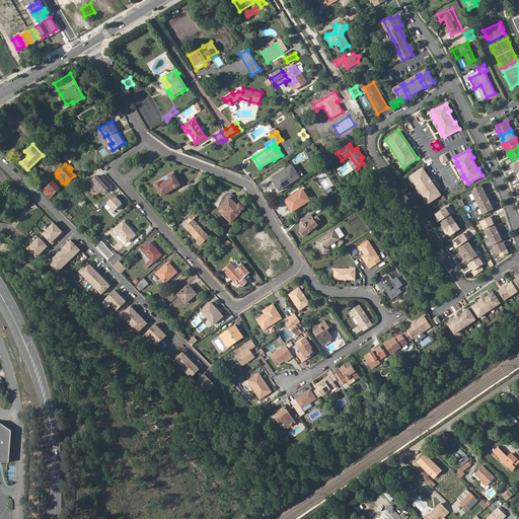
[(300,177),(292,166),(282,172),(284,174),(292,169),(297,179),(300,177)]
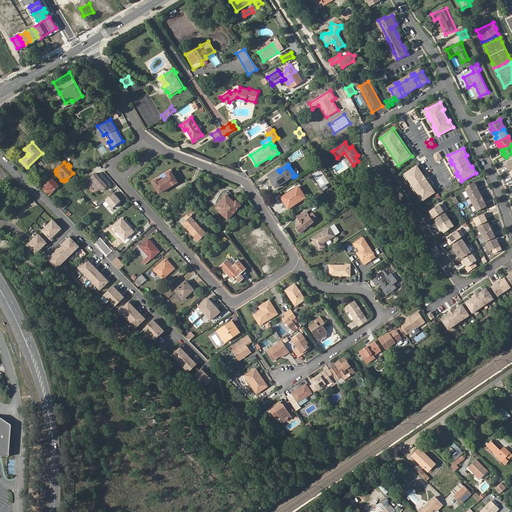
[(418,165),(404,174),(423,201),(437,192),(418,165)]
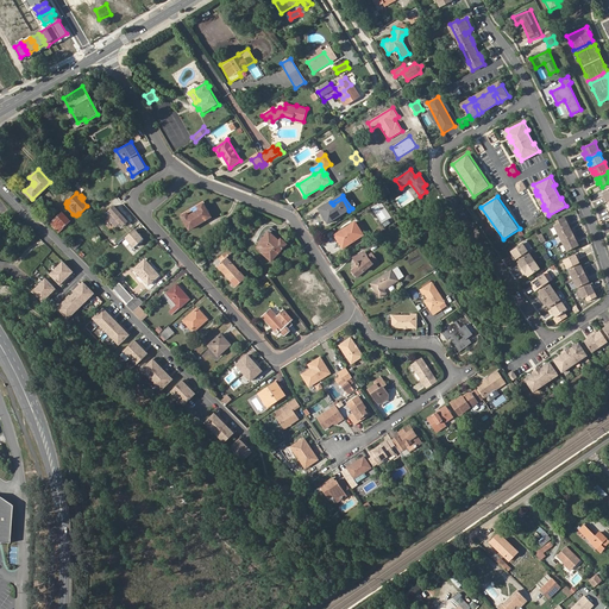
[(333,205),(331,202),(319,209),(328,224),(349,211),(343,199),(333,205)]
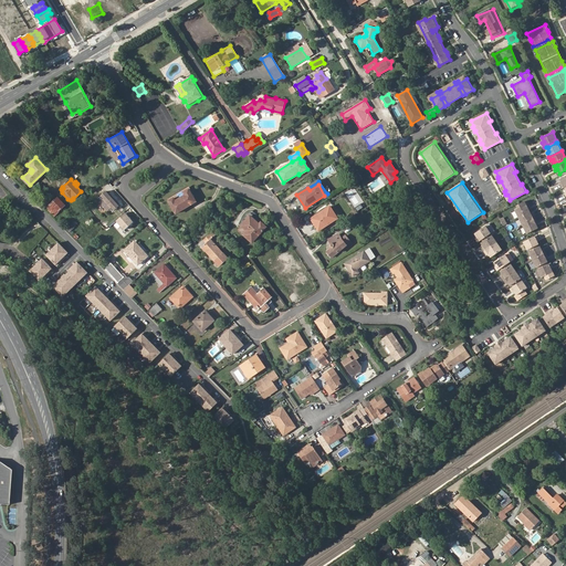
[(354,187),(345,192),(353,206),(362,200),(354,187)]
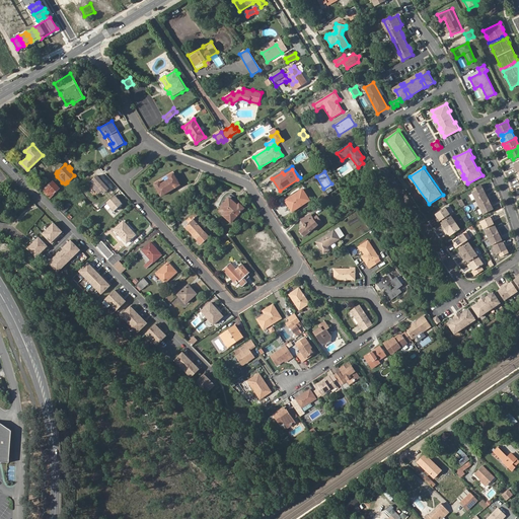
[(161,197),(179,186),(173,174),(154,184),(161,197)]
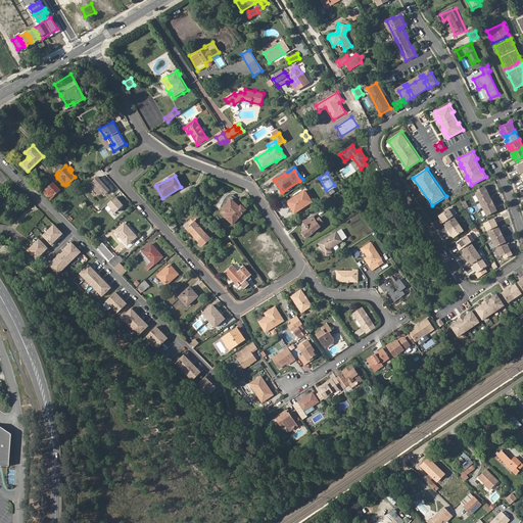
[(109,191),(97,177),(93,181),(95,184),(91,187),(99,196),(102,193),(104,195),(109,191)]
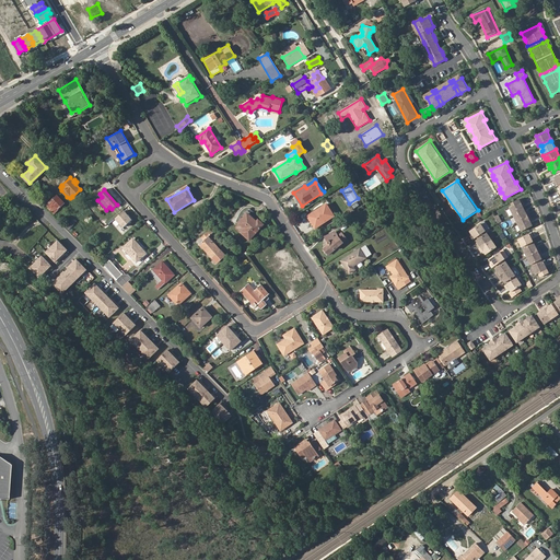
[(45,207),(51,214),(65,203),(57,196),(45,207)]
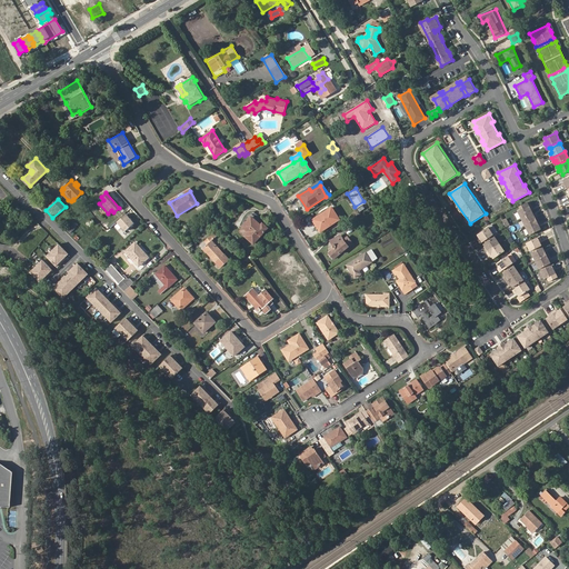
[(531,203),(518,210),(522,219),(533,213),(531,209),(533,208),(531,203)]
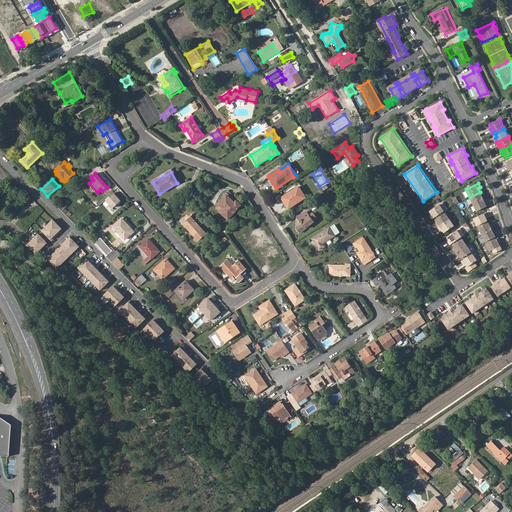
[(305,198),(298,187),(281,198),(288,209),(305,198)]
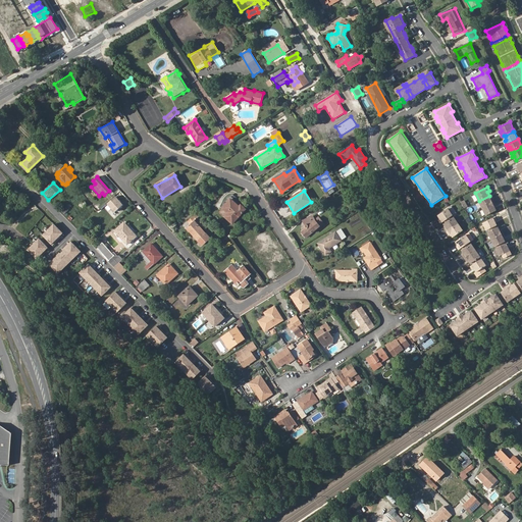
[(482,208),(494,202),(492,198),(491,199),(489,196),(479,201),(482,208)]
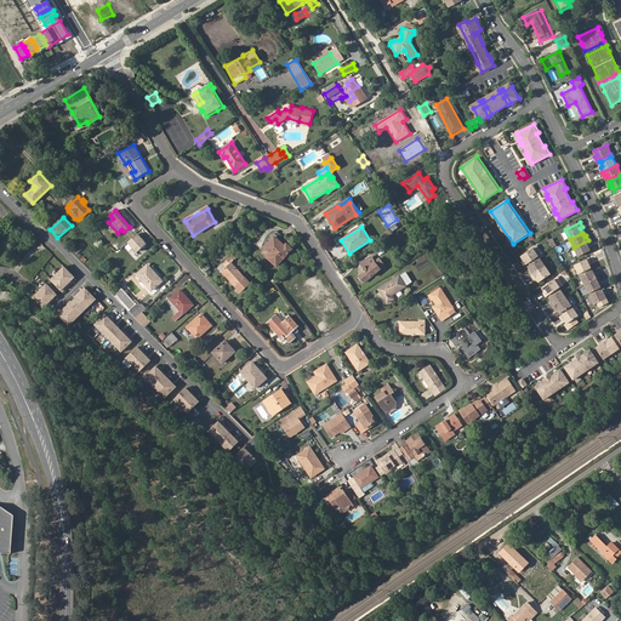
[(146,244),(137,234),(126,243),(136,254),(146,244)]
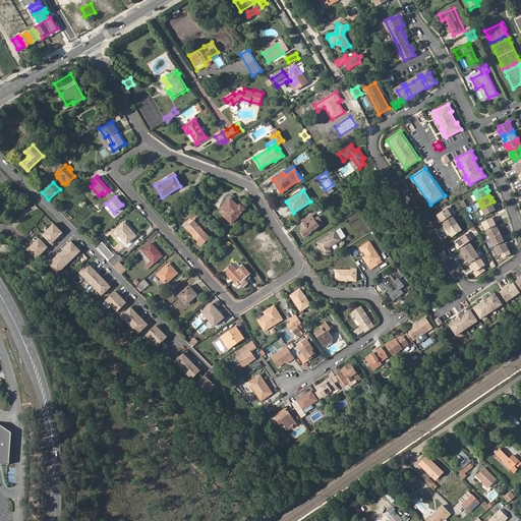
[(227,197),(223,203),(219,212),(230,199),(238,207),(240,206),(231,196),(230,196),(227,197)]
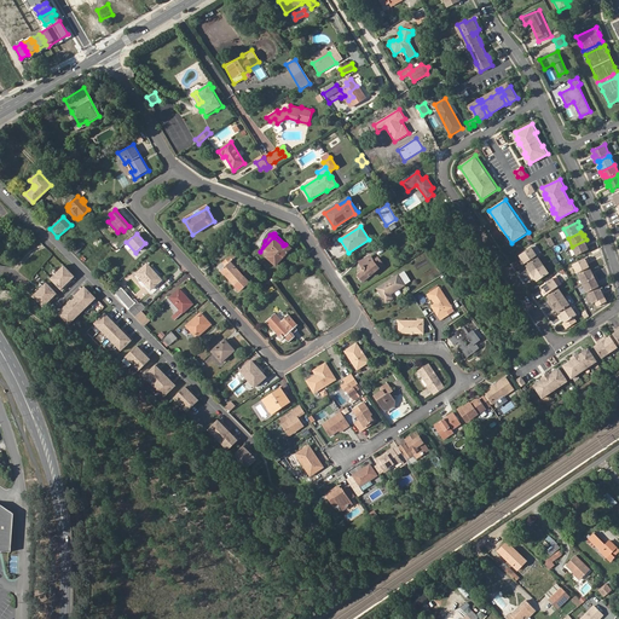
[(273,237),(260,252),(276,265),(291,249),(285,244),(283,246),(273,237)]
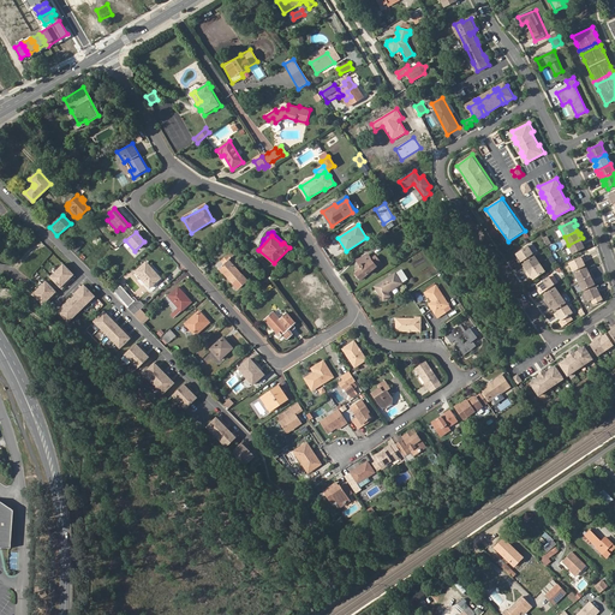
[(568,245),(573,254),(585,248),(583,243),(585,242),(583,238),(568,245)]
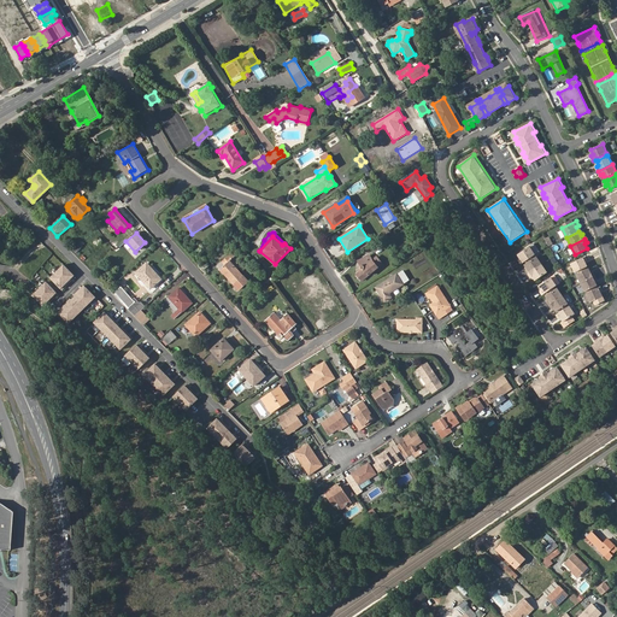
[(529,246),(516,256),(535,281),(548,271),(529,246)]
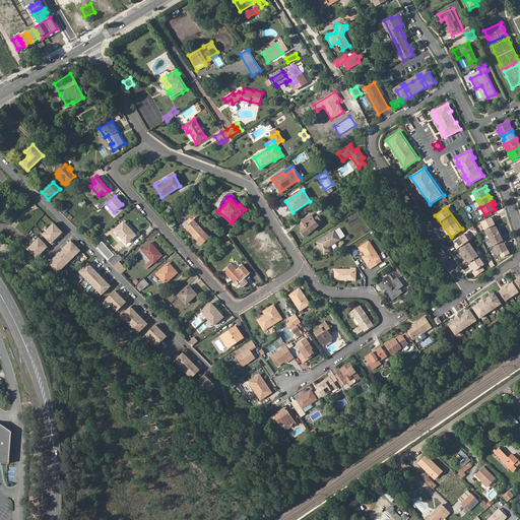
[(205,234),(193,220),(195,218),(192,215),(186,220),(189,223),(186,226),(193,234),(192,235),(197,241),(198,241),(203,236),(205,234)]
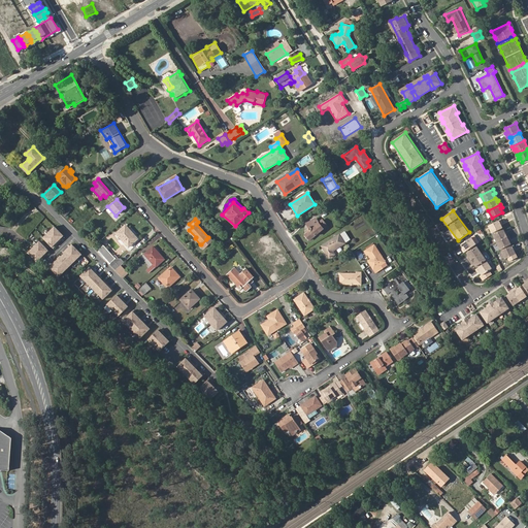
[(307,229),(307,230),(307,231),(309,232),(305,236),(309,240),(327,226),(322,221),(318,224),(316,219),(306,224),(308,228),(307,229)]
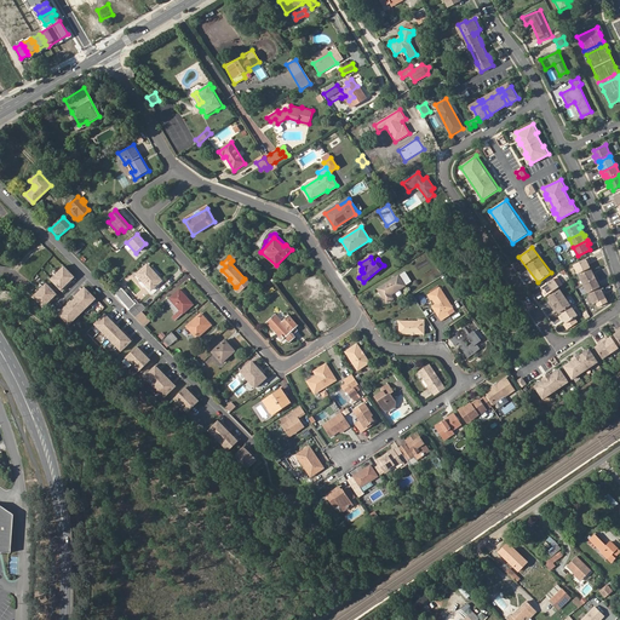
[(587,257),(574,264),(578,273),(580,273),(589,268),(590,267),(587,263),(590,262),(587,257)]
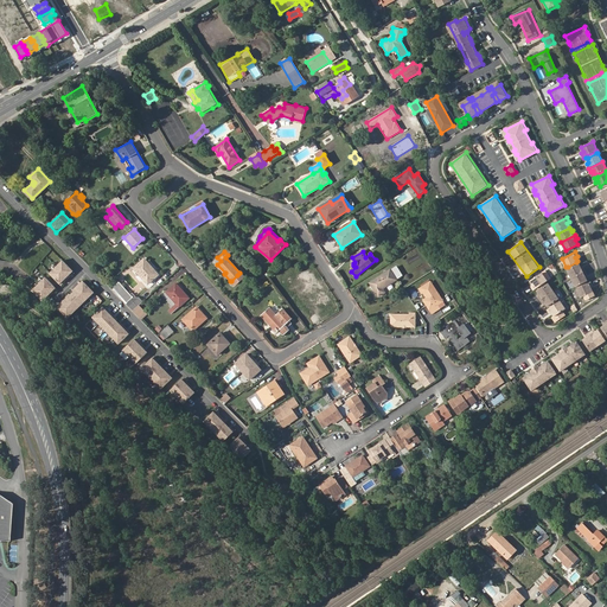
[(160,274),(145,257),(133,267),(148,285),(160,274)]
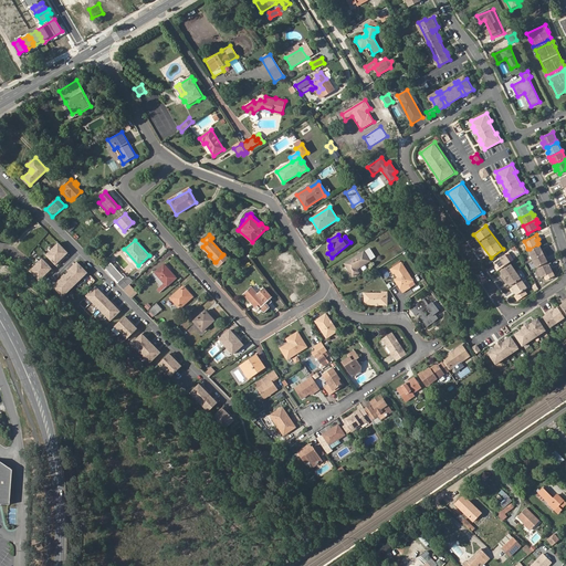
[(59,243),(45,255),(55,265),(69,253),(59,243)]
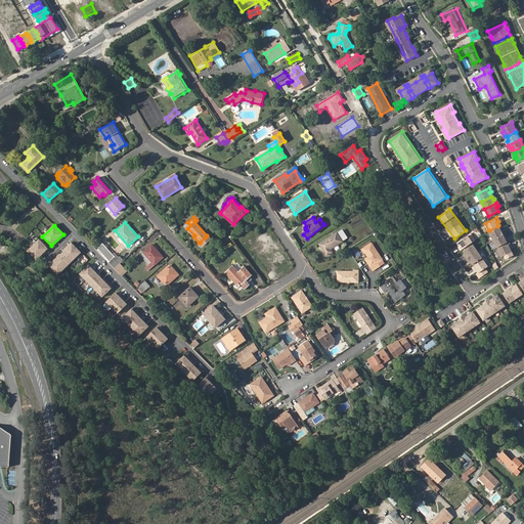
[(491,231),(489,232),(493,239),(505,233),(504,230),(501,231),(499,227),(498,228),(491,231)]
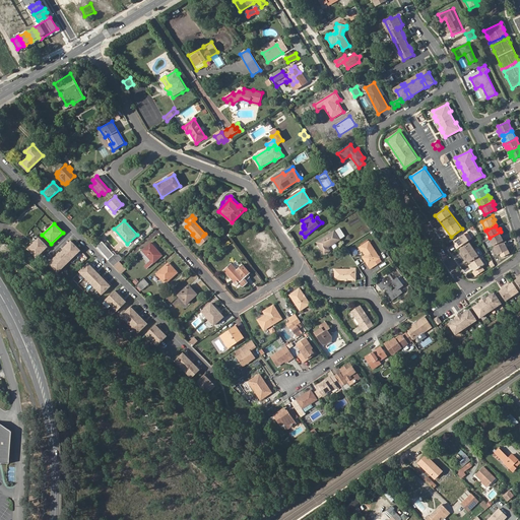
[(339,240),(344,236),(340,229),(334,232),(317,243),(324,254),(330,251),(327,247),(339,240)]
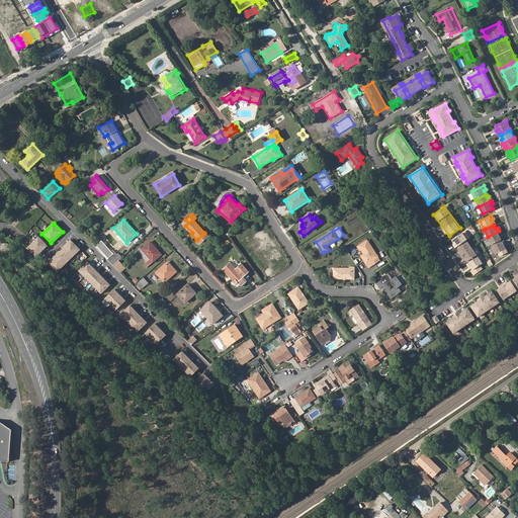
[(499,231),(488,237),(491,244),(493,244),(500,240),(501,239),(499,236),(501,235),(499,231)]
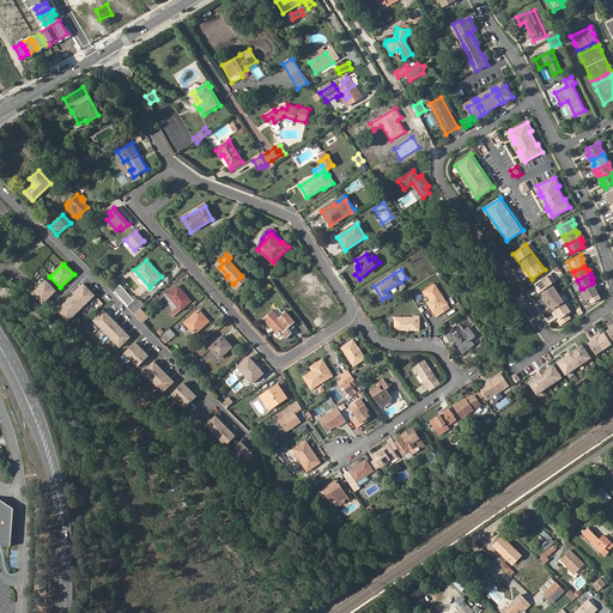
[(30,277),(24,284),(30,289),(36,281),(30,277)]
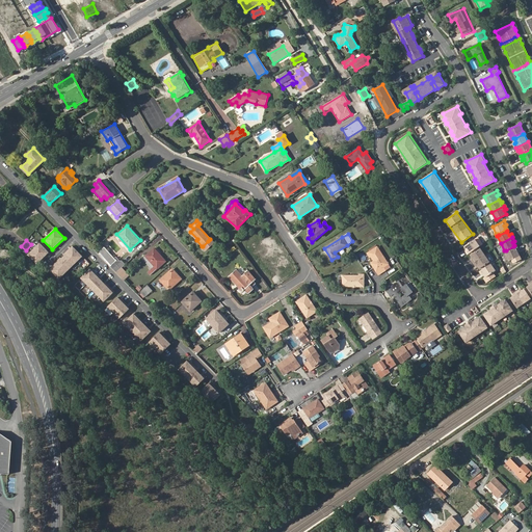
[(476,240),(464,247),(486,280),(498,271),(476,240)]
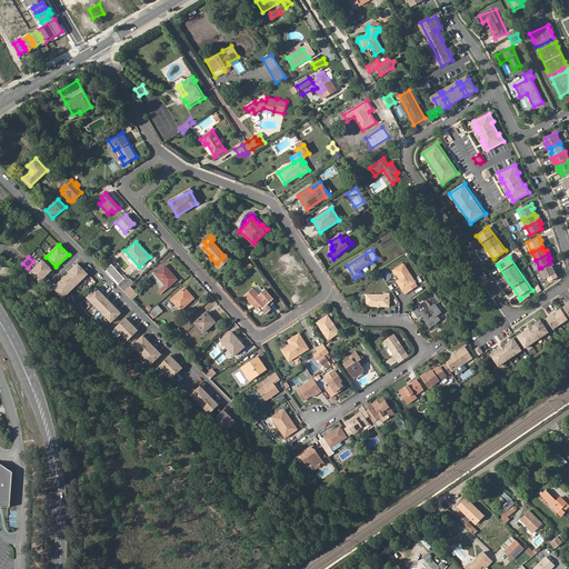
[(226,262),(222,258),(217,263),(220,268),(226,262)]
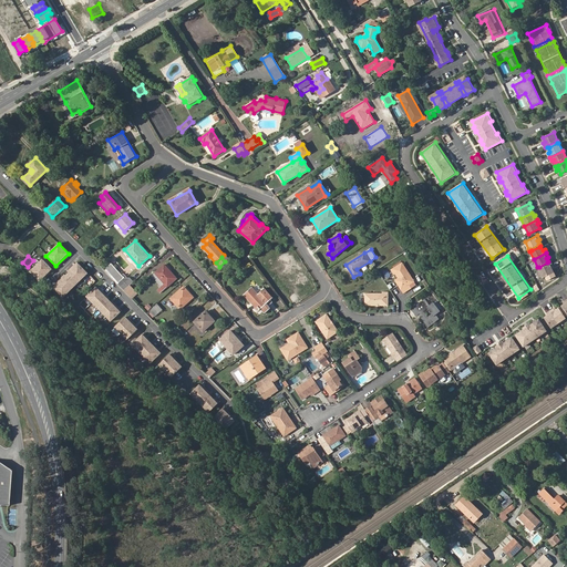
[(42,259),(30,271),(39,281),(52,269),(42,259)]
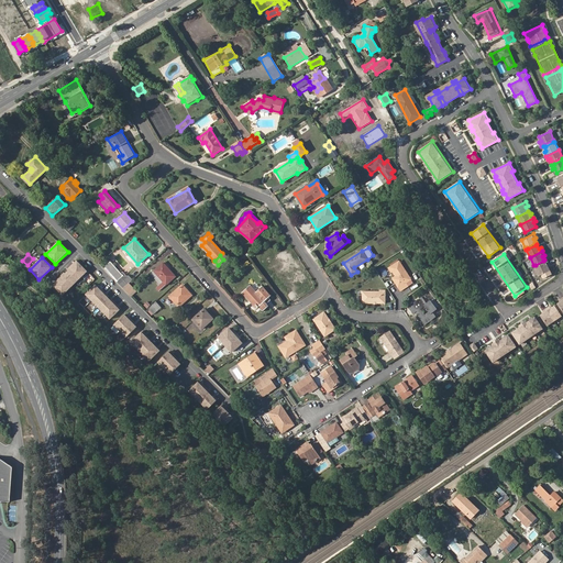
[(277,284),(293,275),(282,258),(266,267),(277,284)]
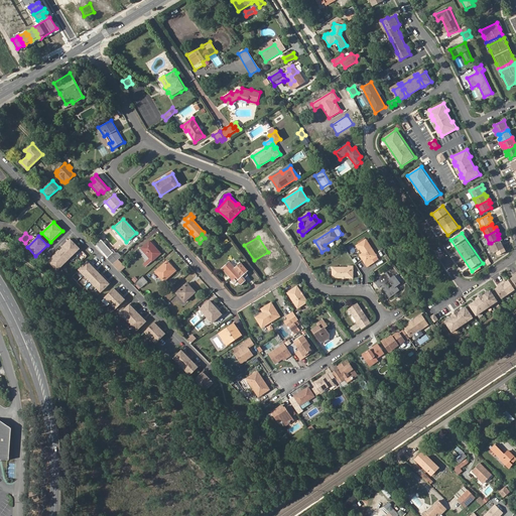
[(364,255),(361,257),(366,266),(378,258),(365,239),(356,244),(362,252),(364,255)]
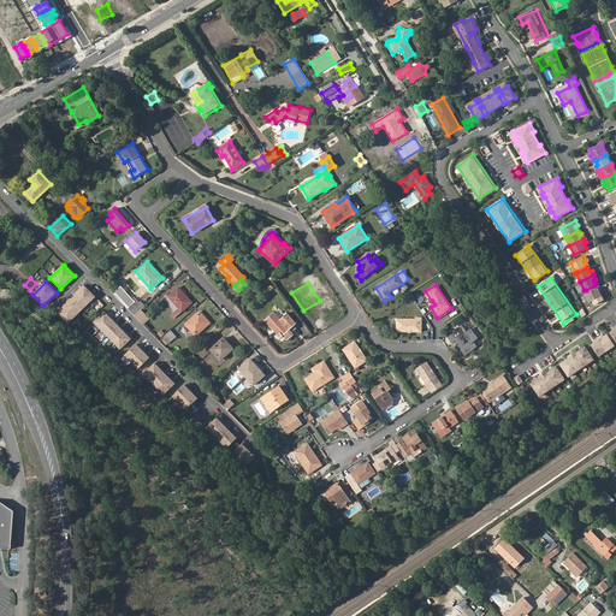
[(587,291),(585,292),(590,301),(602,295),(599,291),(602,290),(599,285),(596,288),(587,291)]
